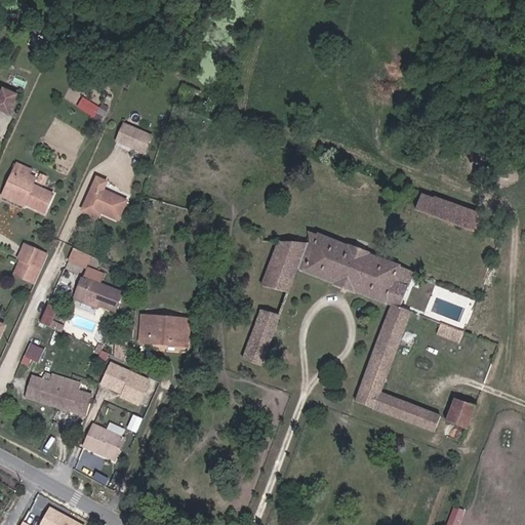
[(43,49),(48,37),(34,30),(29,42),(43,49)]
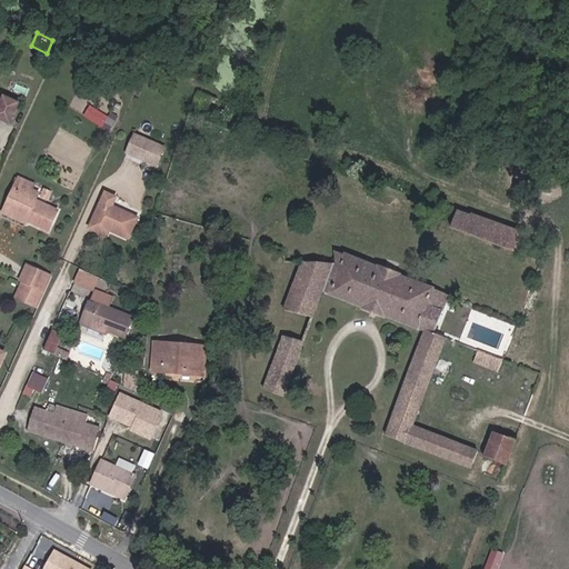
[(0,121),(5,123),(13,103),(0,98),(0,121)]
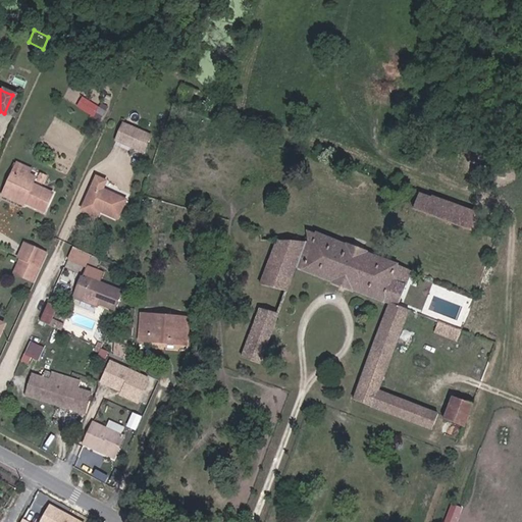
[(83,97),(77,107),(102,119),(107,109),(83,97)]
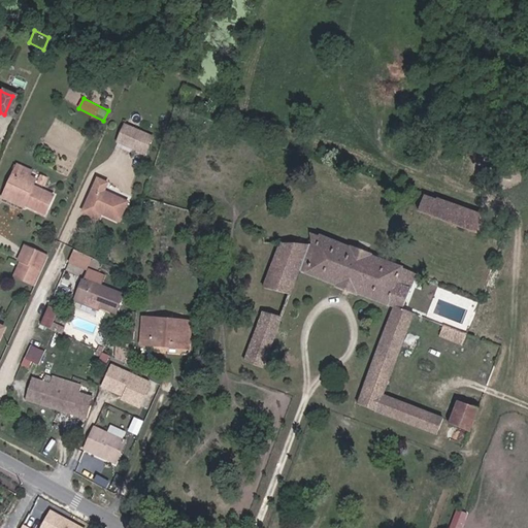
[(143,142),(129,134),(121,151),(136,158),(143,142)]
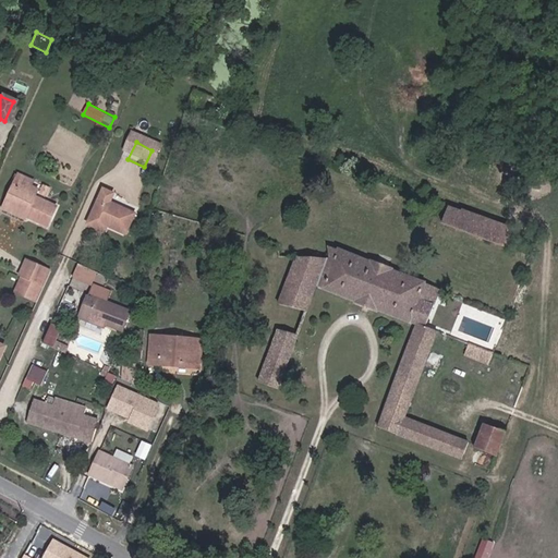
[(161,155),(152,150),(144,167),(153,172),(161,155)]
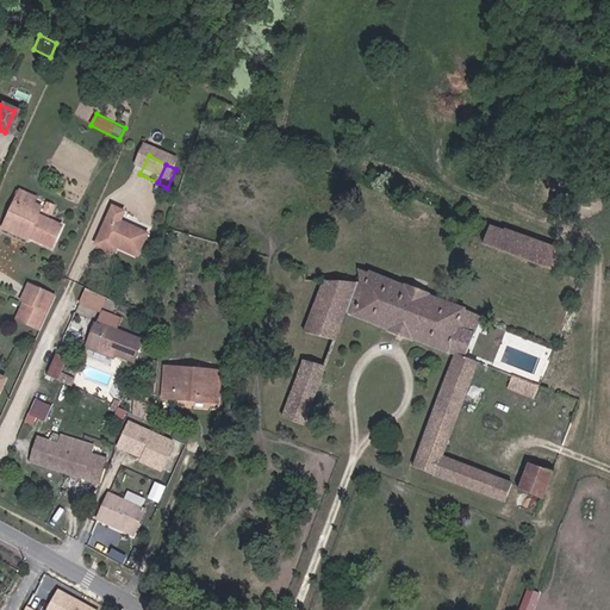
[(29,234),(26,238),(49,248),(60,228),(36,216),(38,211),(29,207),(31,203),(33,197),(18,190),(2,222),(29,234)]
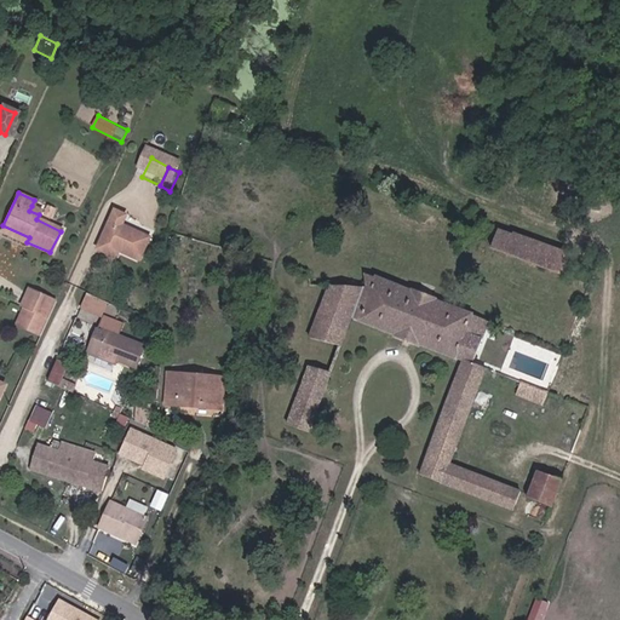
[(97,244),(116,253),(119,250),(137,258),(148,236),(110,217),(97,244)]
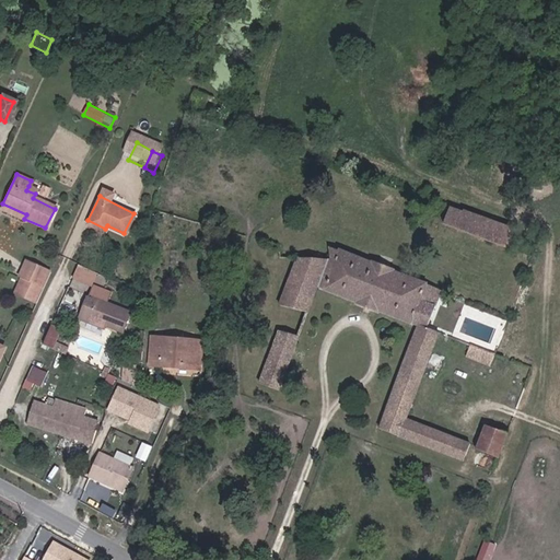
[(26,214),(2,203),(0,208),(0,211),(23,221),(24,219),(26,214)]
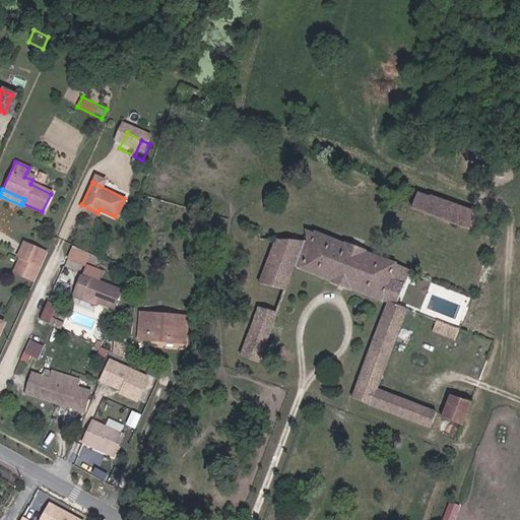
[(417,194),(416,195),(413,202),(411,208),(433,216),(434,216),(435,216),(444,220),(472,231),(479,213),(431,196),(430,198),(417,194)]
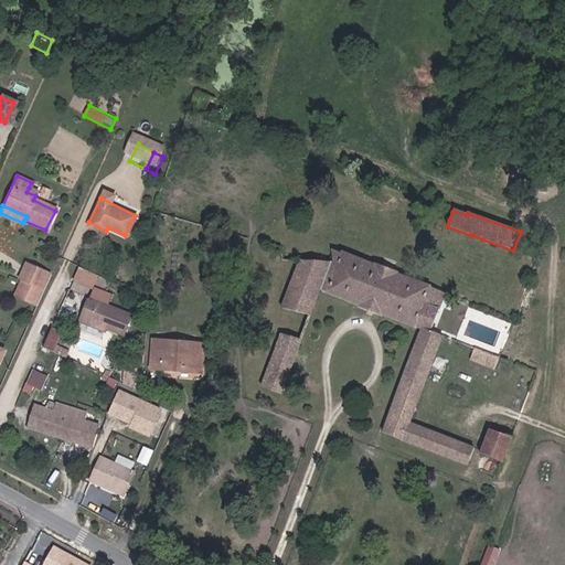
[(323,245),(316,266),(299,260),(280,309),(309,320),(320,290),(419,330),(381,435),(391,438),(467,468),(475,447),(412,423),(444,334),(432,330),(446,292),(323,245)]
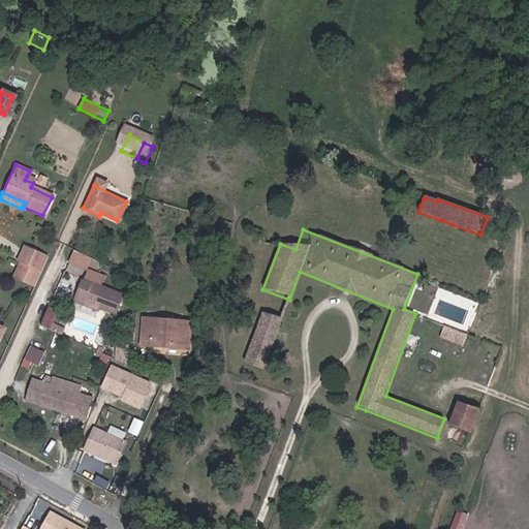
[(25,268),(32,271),(39,256),(21,248),(13,262),(14,262),(17,263),(25,268)]
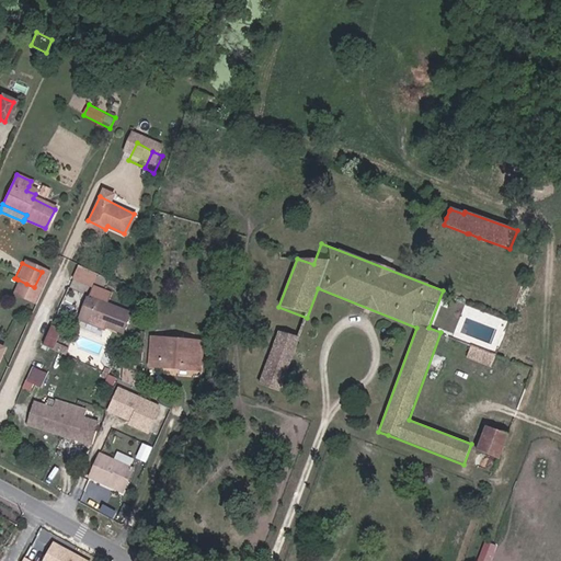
[(86,293),(91,278),(80,273),(75,271),(73,270),(67,284),(86,293)]
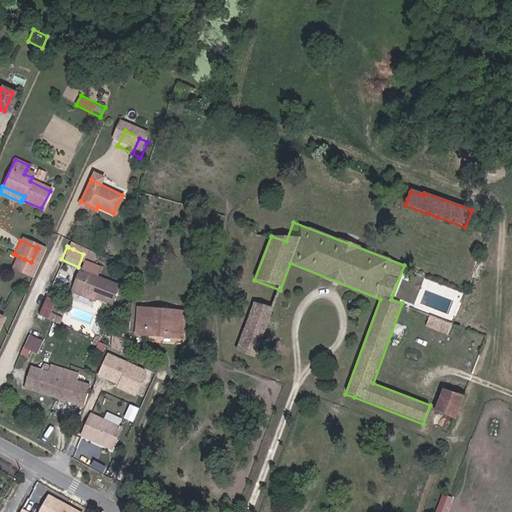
[(34,263),(35,264),(42,250),(38,248),(31,262),(32,262),(34,263)]
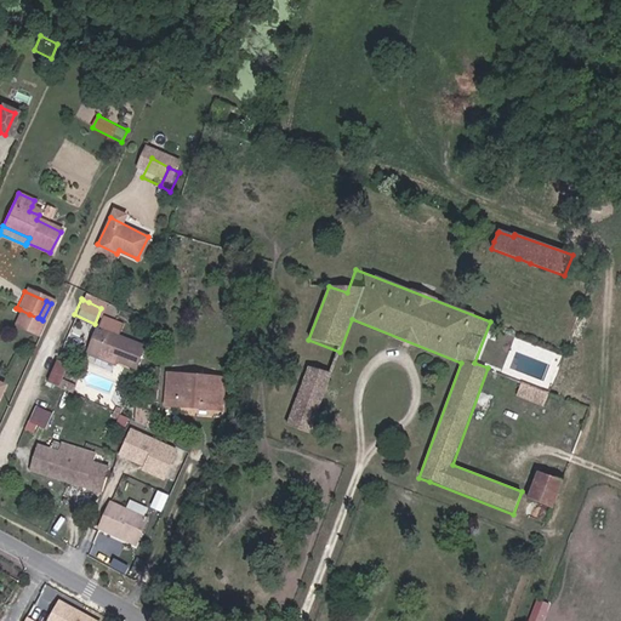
[(38,318),(30,334),(35,336),(43,320),(38,318)]
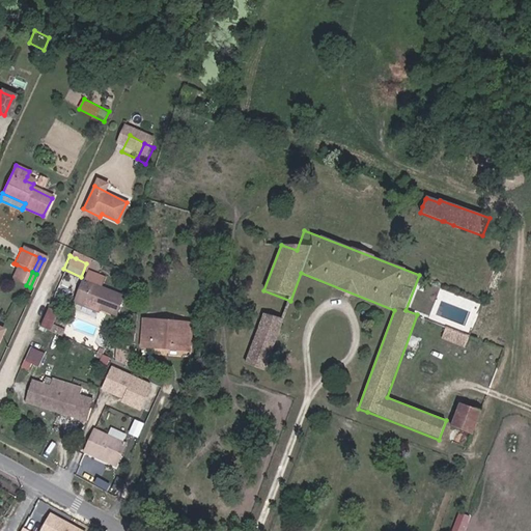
[(71,306),(93,315),(114,324),(122,302),(104,295),(102,294),(106,284),(86,277),(82,286),(79,285),(71,306)]
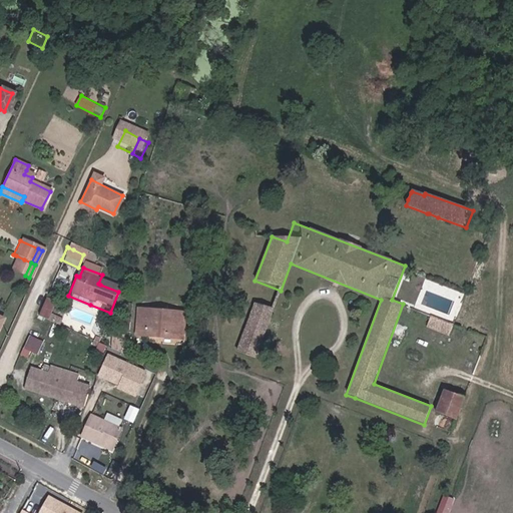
[(125,289),(129,281),(123,278),(119,286),(125,289)]
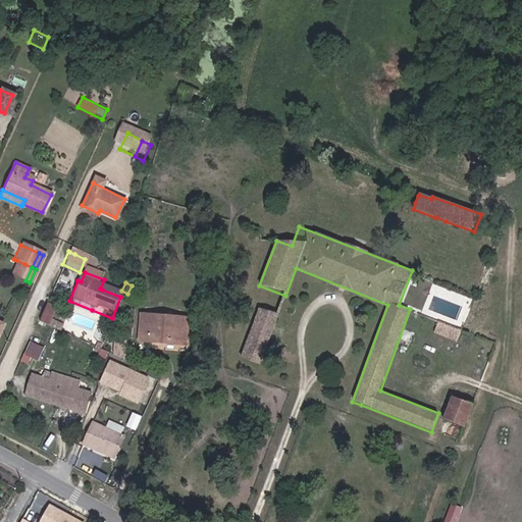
[(92,310),(69,301),(65,310),(88,319),(92,310)]
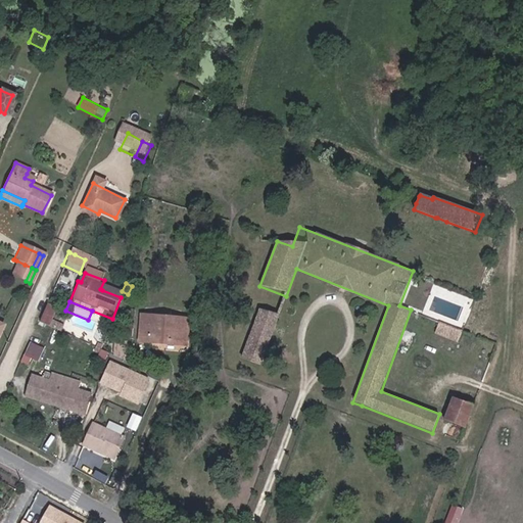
[(41,320),(53,325),(59,311),(47,305),(41,320)]
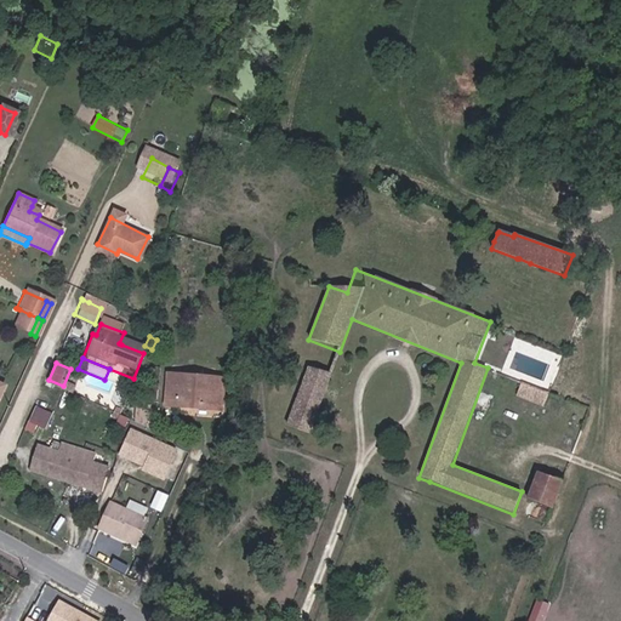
[(312,434),(334,374),(307,364),(285,426),(312,434)]
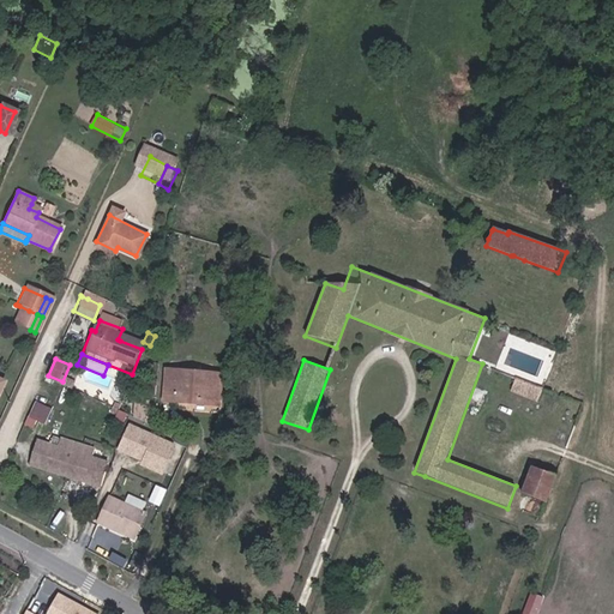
[(543,387),(511,374),(507,381),(512,384),(510,391),(537,402),(540,395),(543,387)]
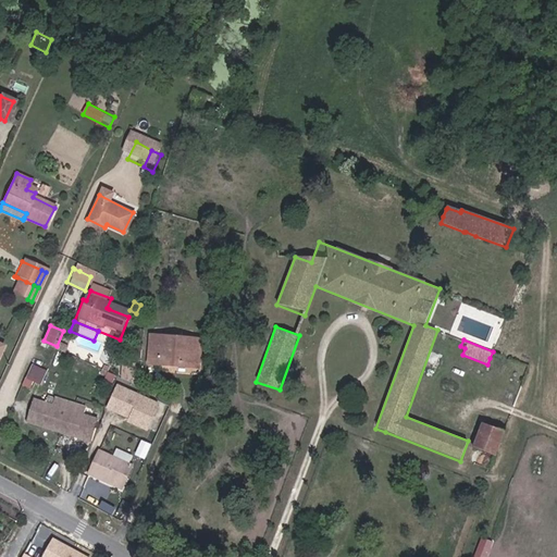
[(169,371),(196,373),(198,348),(150,344),(147,372),(168,373),(169,371)]
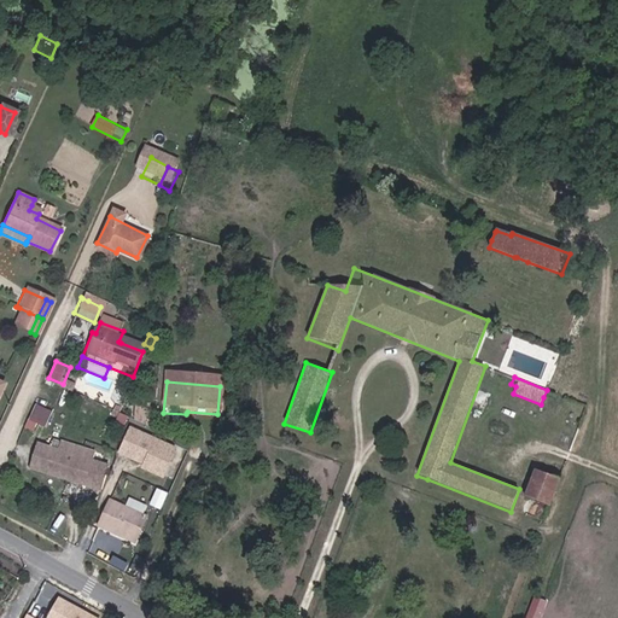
[(36,413),(28,408),(22,424),(30,427),(36,413)]
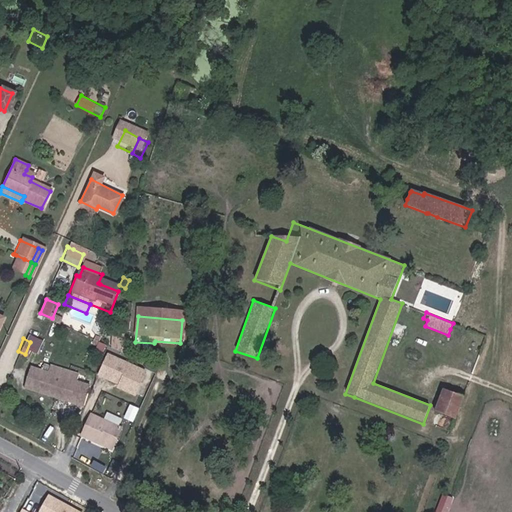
[(37,345),(30,342),(25,354),(31,357),(37,345)]
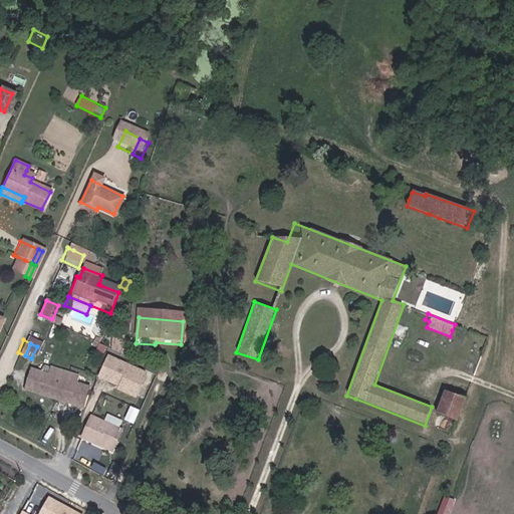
[(133,380),(137,368),(122,363),(118,376),(133,380)]
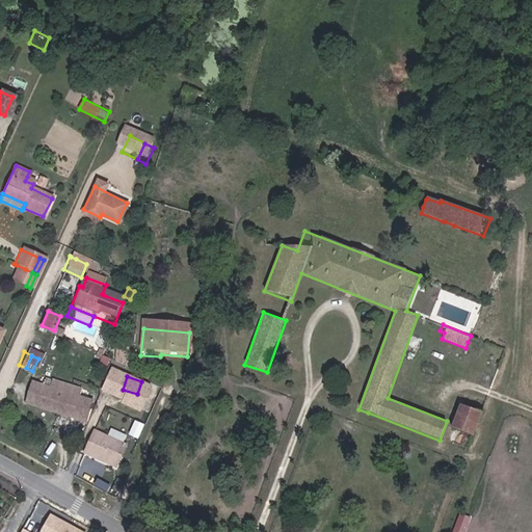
[(21,405),(85,428),(94,408),(73,401),(76,394),(48,383),(45,392),(28,386),(21,405)]
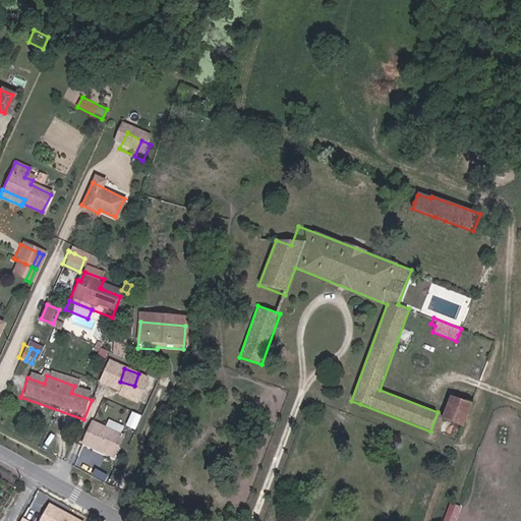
[(138,396),(150,401),(157,383),(147,378),(138,396)]
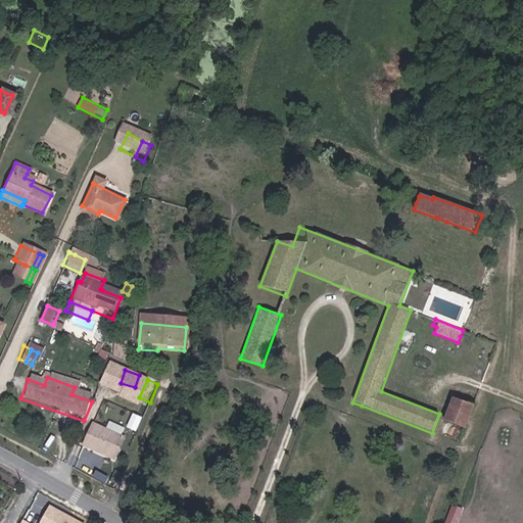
[(475,407),(453,398),(443,422),(465,430),(475,407)]
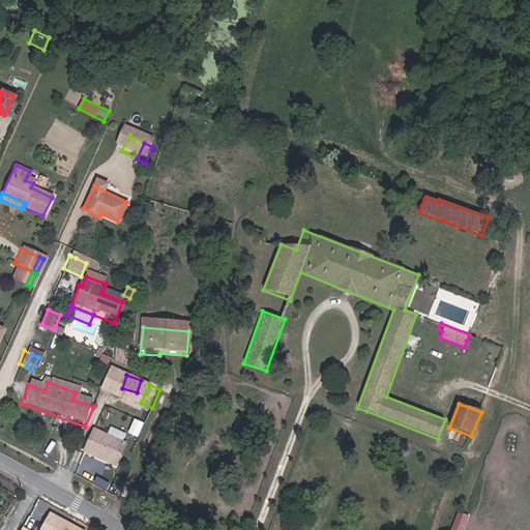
[(84,448),(114,463),(124,442),(93,428),(84,448)]
